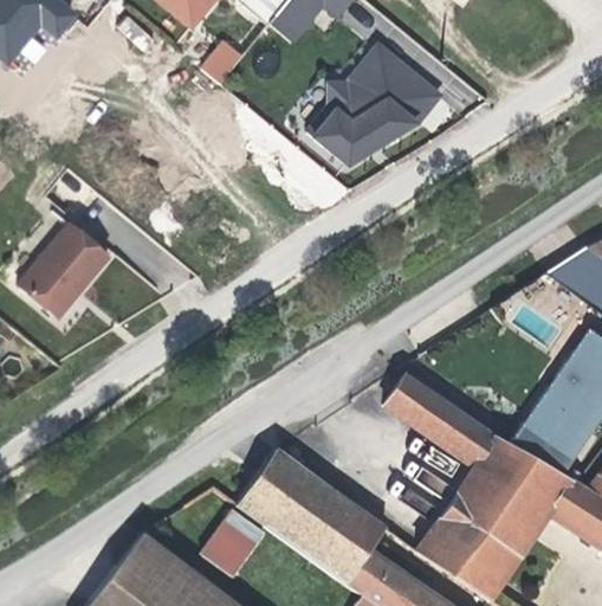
[(54,49),(83,15),(65,0),(0,0),(0,60),(10,69),(23,55),(36,65),(52,46),(54,49)]
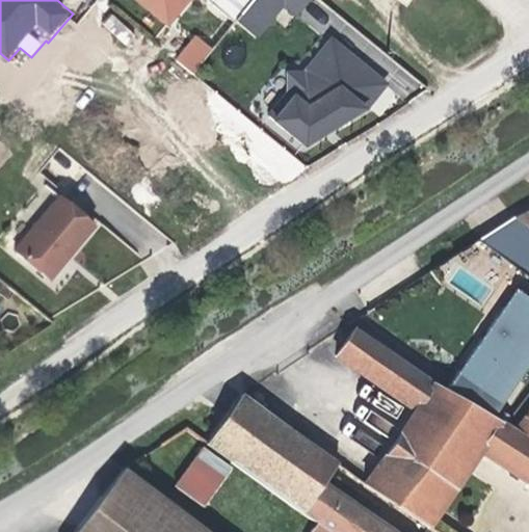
[(136,0),(167,24),(189,0),(136,0)]
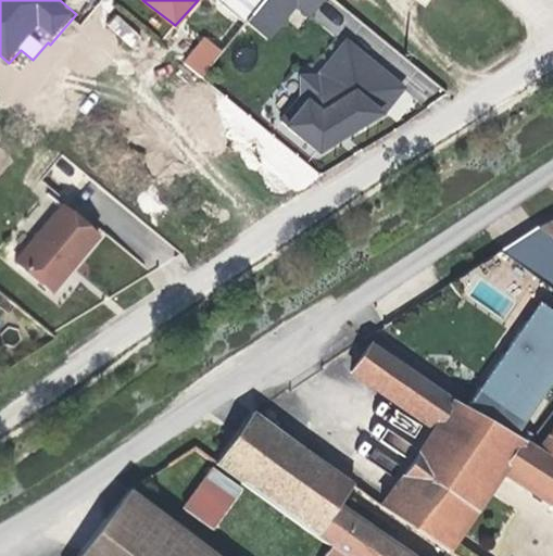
[(218,0),(248,25),(267,0),(218,0)]
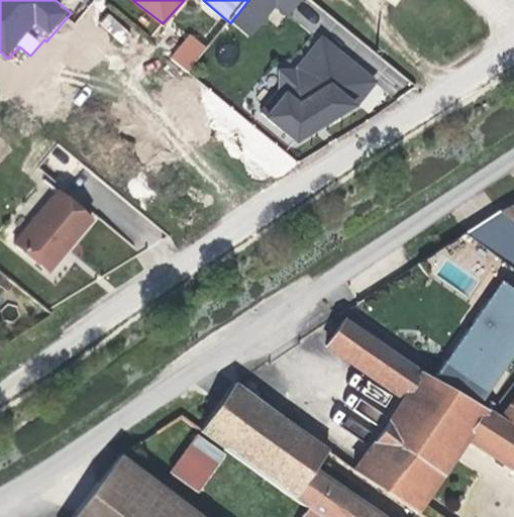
[(277,0),(248,0),(230,23),(251,35),(277,0)]
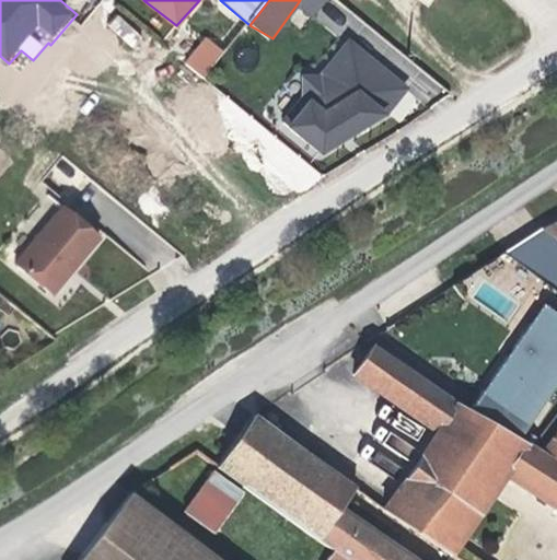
[(326,0),(300,0),(316,13),(326,0)]
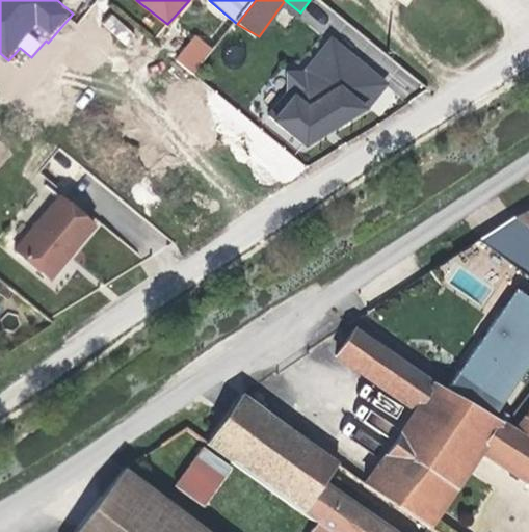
[(202,34),(197,40),(211,49),(214,45),(202,34)]
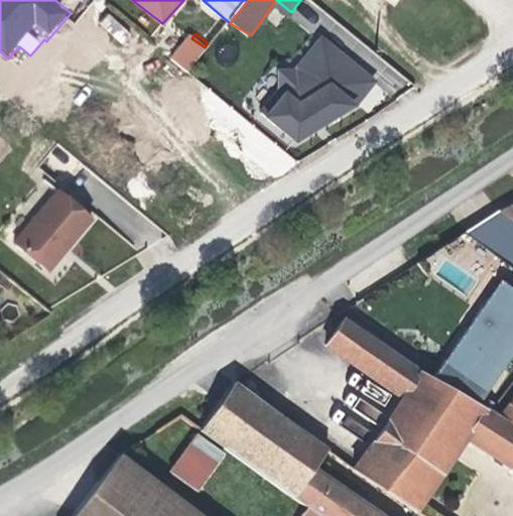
[(299,66),(359,102),(375,79),(324,35),(299,66)]
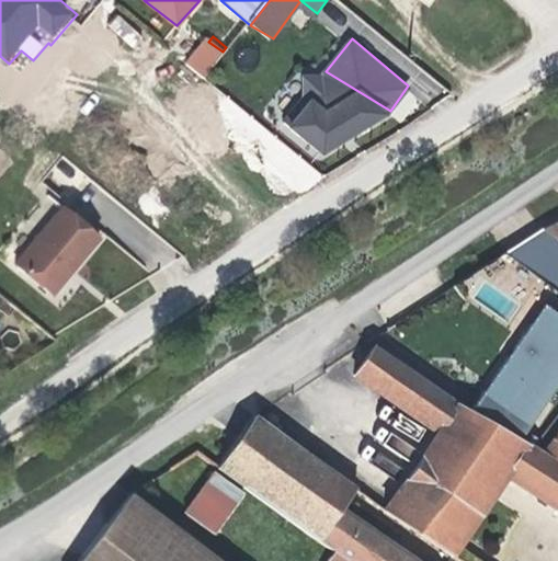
[(192,64),(209,78),(230,50),(226,47),(223,52),(208,42),(192,64)]
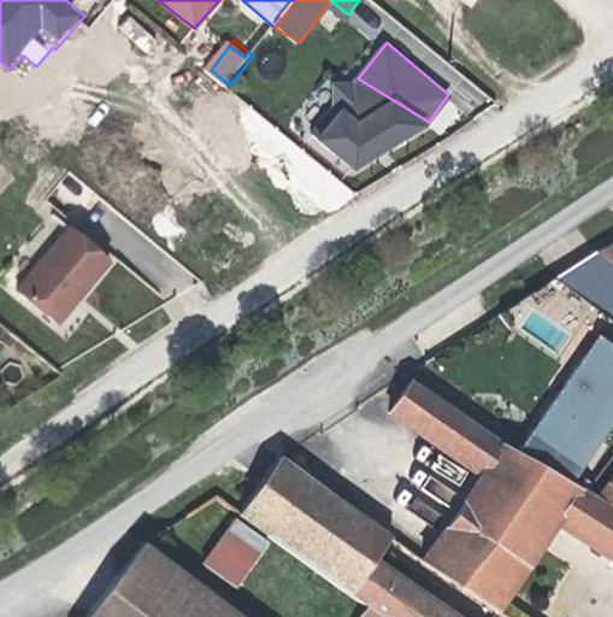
[(375,157),(429,122),(358,78),(348,89),(326,89),(325,115),(304,142),(345,176),(358,159),(365,150),(375,157)]
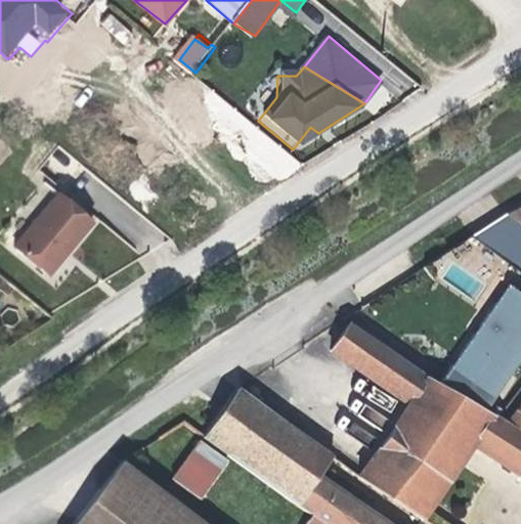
[(24,248),(58,276),(77,254),(102,222),(67,193),(24,248)]
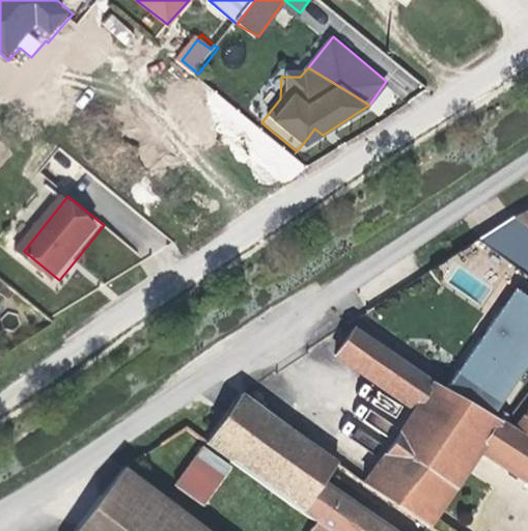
[(527,212),(515,219),(527,228),(527,212)]
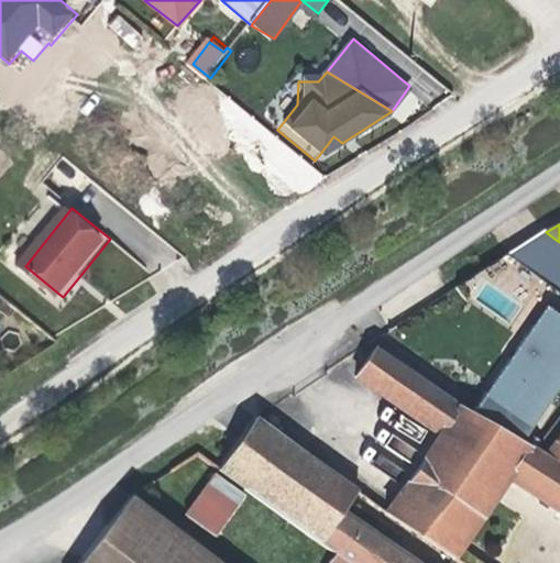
[(559,242),(546,232),(508,256),(559,293),(559,242)]
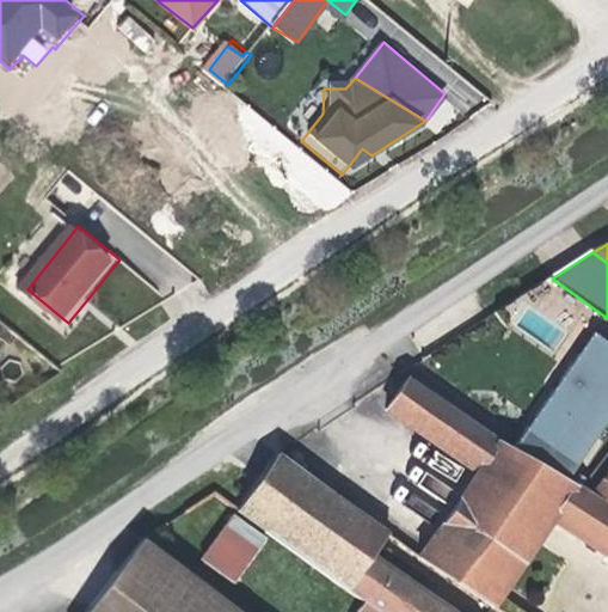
[(527,432),(516,447),(564,481),(607,416),(607,343),(593,332),(553,389),(527,432)]
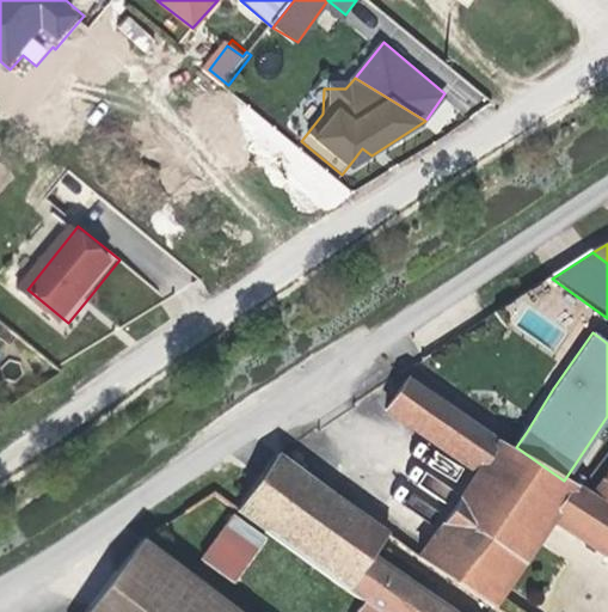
[(492,607),(552,521),(575,487),(564,481),(516,447),(527,432),(424,357),(386,411),(476,475),(418,558),(483,601),(492,607)]
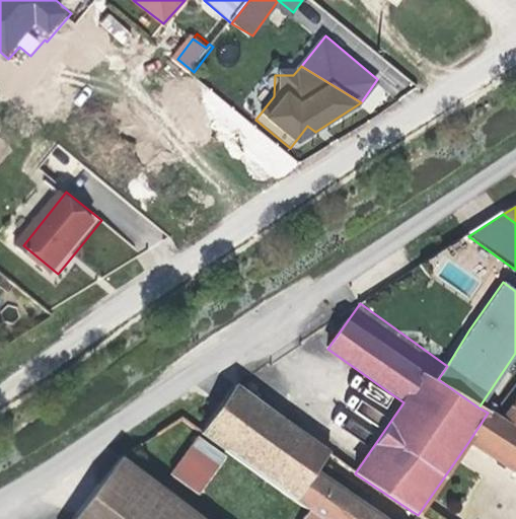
[(327,454),(236,387),(222,406),(273,443),(314,472),(327,454)]
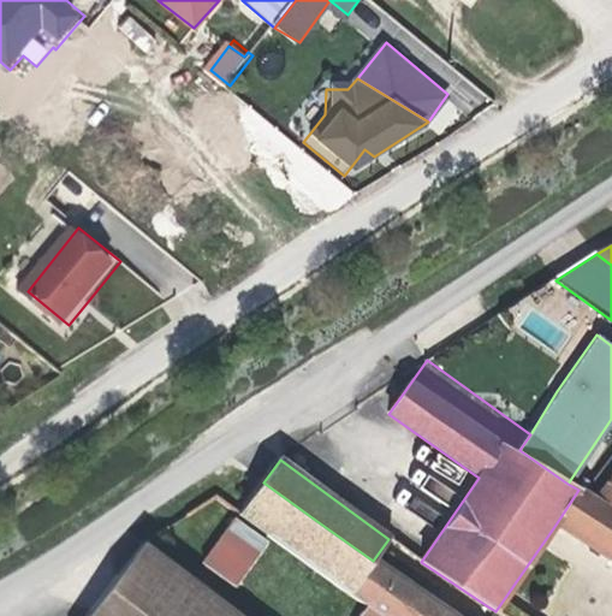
[(611,479),(595,502),(611,511),(611,479)]
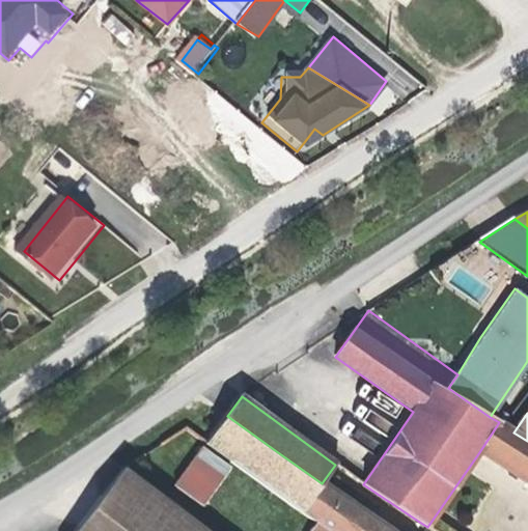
[(279,453),(227,416),(206,445),(233,465),(259,483),(279,453)]
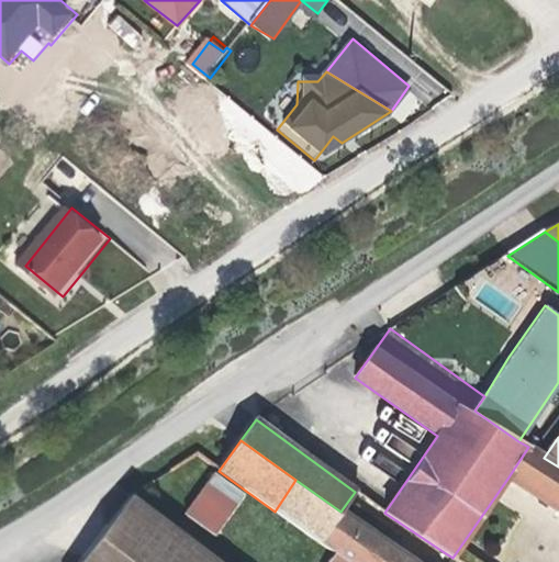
[(558,467),(544,458),(534,450),(528,447),(507,479),(558,513),(558,467)]
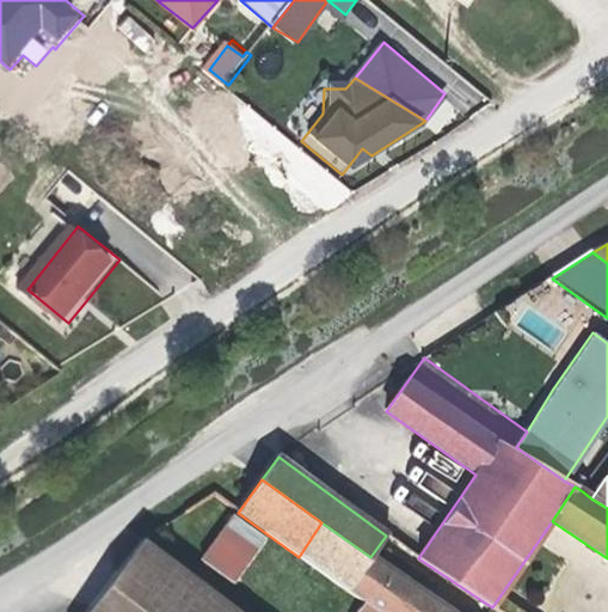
[(269,536),(238,513),(204,555),(239,580),(269,536)]
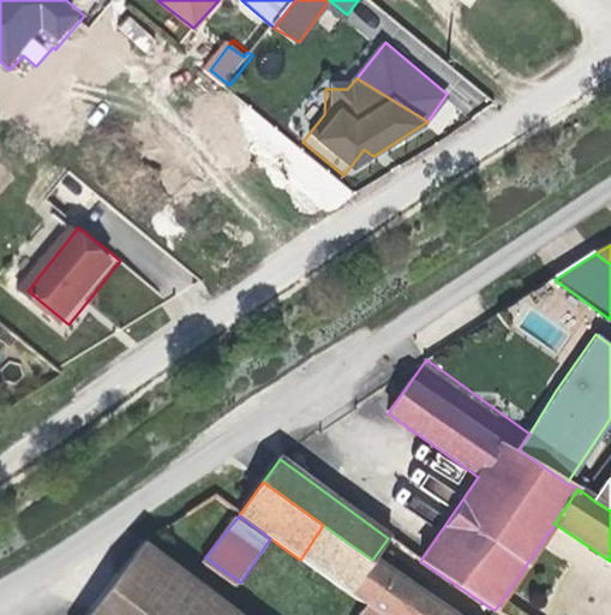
[(372,560),(323,525),(300,560),(364,605),(377,614),(426,614),(433,605),(371,562),(372,560)]
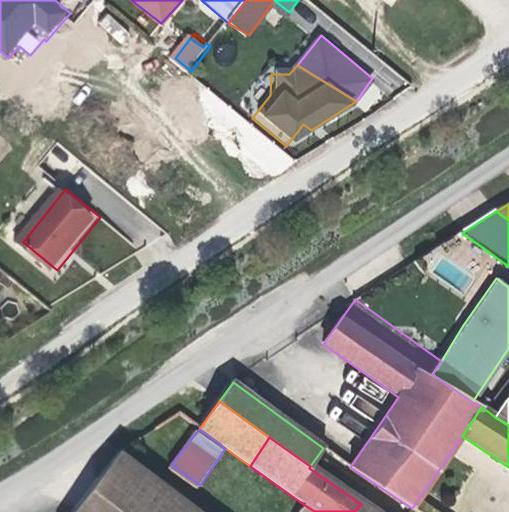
[(195,511),(119,453),(73,511),(195,511)]
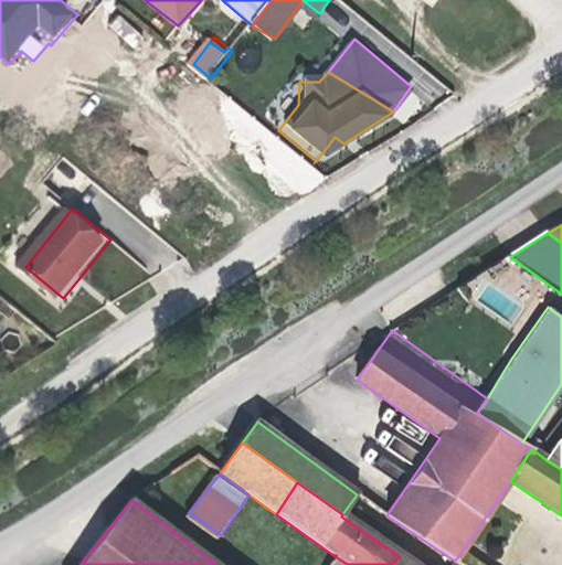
[(460,564),(455,561),(446,555),(438,564),(460,564)]
